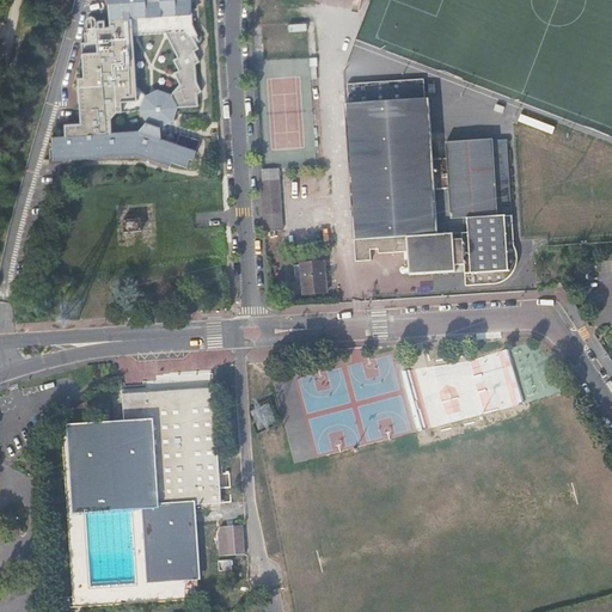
[(92,26),(81,26),(81,37),(77,37),(78,72),(72,72),(73,117),(65,117),(65,130),(60,130),(55,130),(55,159),(140,157),(158,165),(158,163),(173,167),(175,165),(190,169),(193,161),(197,163),(202,146),(185,140),(183,148),(161,142),(157,132),(169,124),(171,111),(191,109),(190,97),(195,96),(193,81),(191,67),(196,65),(193,54),(197,51),(193,40),(197,38),(194,28),(191,0),(105,0),(106,20),(92,22),(92,26)]
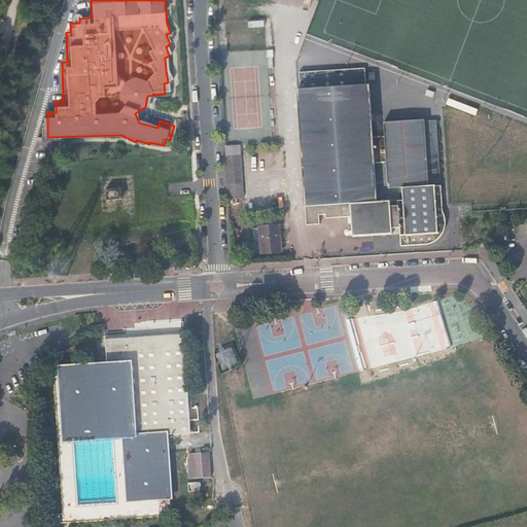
[(391,236),(399,236),(400,253),(422,252),(428,251),(430,251),(431,250),(433,249),(435,247),(436,245),(437,244),(441,242),(443,240),(446,235),(447,233),(446,229),(445,226),(443,222),(440,130),(427,130),(427,127),(388,129),(388,143),(376,143),(374,92),(371,92),(370,74),(304,77),(305,94),(302,94),(307,231),(320,230),(319,221),(326,221),(326,224),(351,223),(352,244),(392,242),(391,236)]
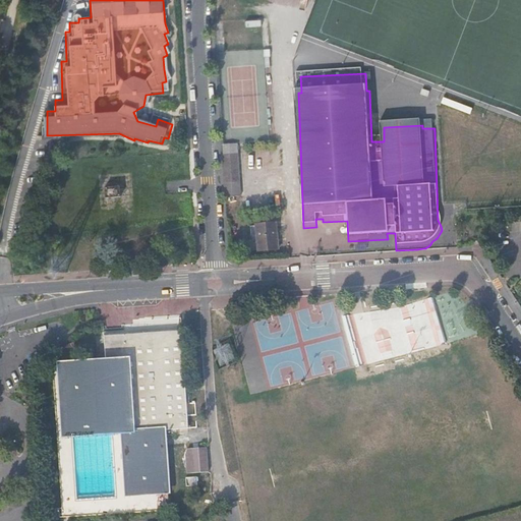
[(223,158),(225,200),(240,199),(237,147),(223,148),(224,158),(223,158)]
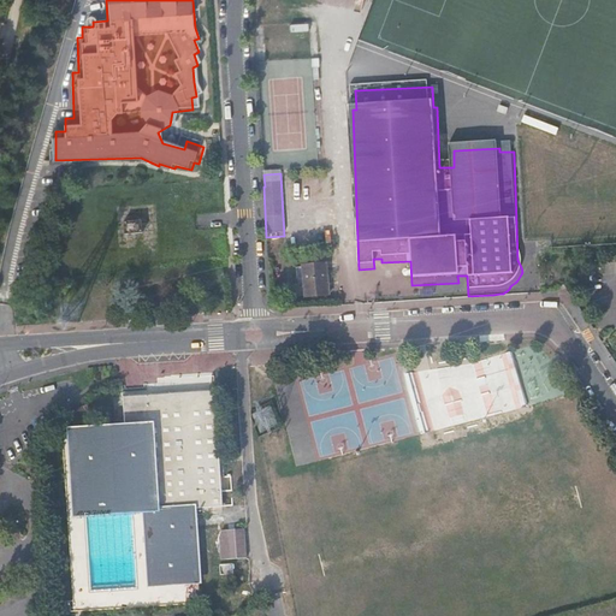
[(125,226),(125,238),(143,237),(142,225),(125,226)]
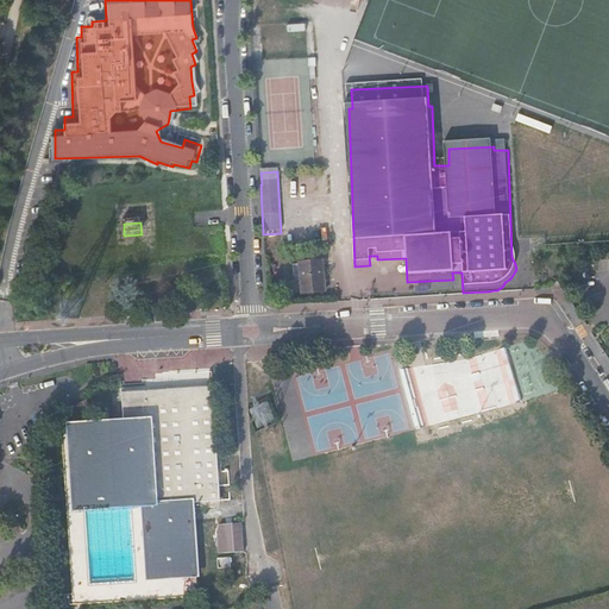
[(322,267),(300,268),(302,299),(324,297),(322,267)]
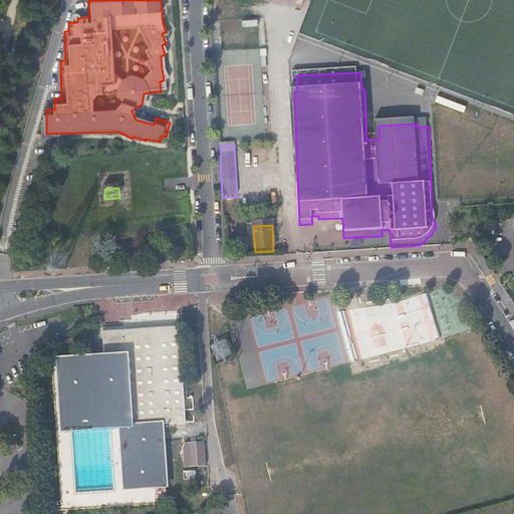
[(143,328),(103,331),(105,355),(52,358),(60,432),(119,428),(124,490),(168,487),(163,425),(187,424),(181,326),(143,328)]
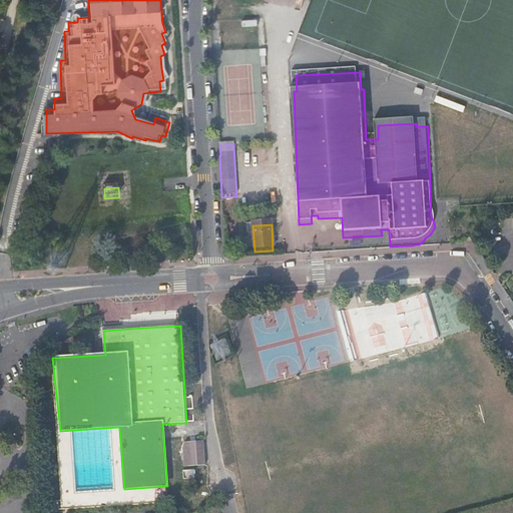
[(204,442),(188,443),(189,467),(205,466),(204,442)]
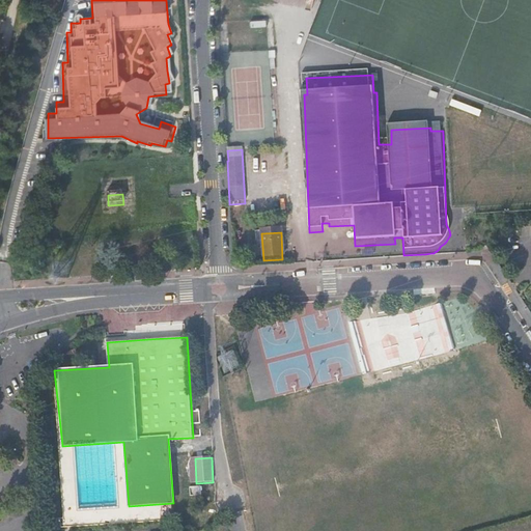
[(201,486),(190,486),(191,497),(201,496),(201,486)]
